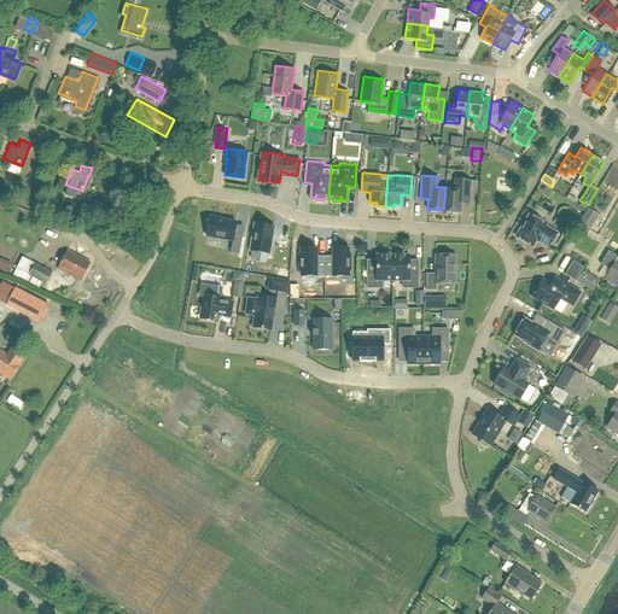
[(445,187),(443,210),(459,211),(460,202),(468,202),(470,179),(454,177),(453,188),(445,187)]
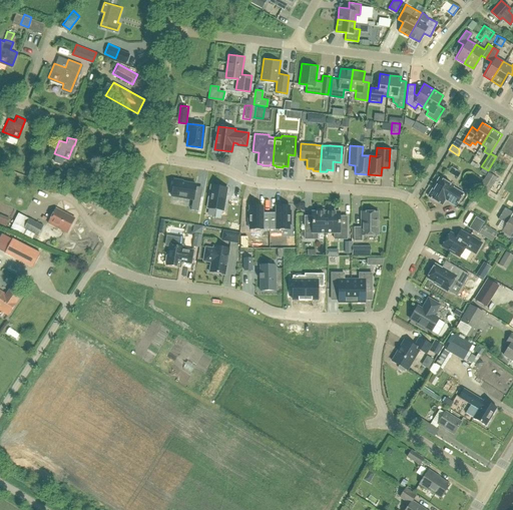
[(487,173),(477,190),(485,195),(495,178),(497,175),(489,170),(487,173)]
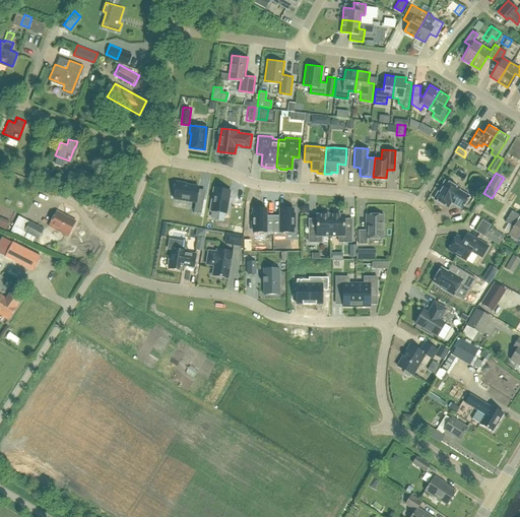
[(484,190),(490,181),(479,175),(473,183),(484,190)]
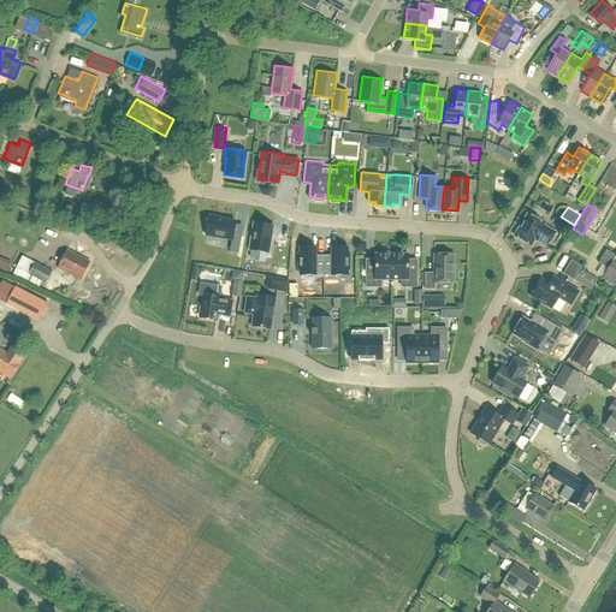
[(206,230),(206,232),(231,237),(230,249),(238,251),(241,235),(234,233),(235,219),(219,217),(219,214),(208,213),(207,224),(206,224),(205,230),(206,230)]
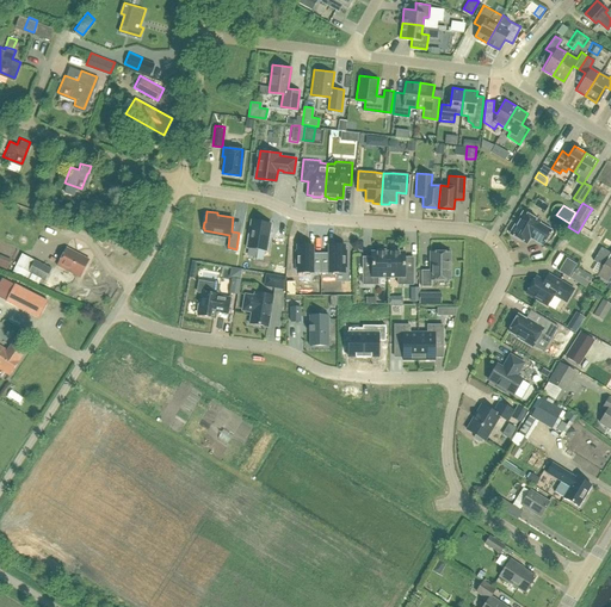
[(542,243),(550,229),(538,222),(538,221),(523,211),(508,233),(525,242),(529,236),(542,243)]
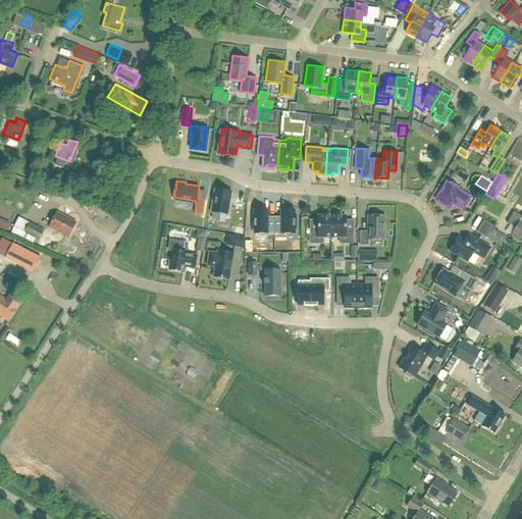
[(225,212),(227,212),(230,190),(215,187),(211,209),(220,211),(225,212)]
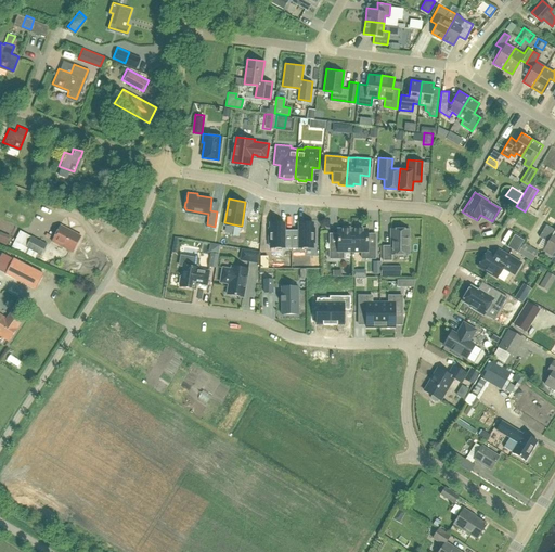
[(270,245),(292,245),(292,229),(284,229),(285,220),(270,220),(270,226),(269,226),(269,241),(270,241),(270,245)]
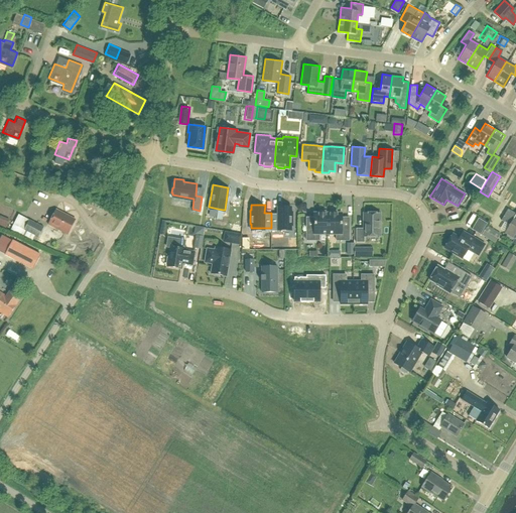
[(277,213),(271,213),(271,228),(290,229),(290,224),(292,224),(292,210),(290,210),(290,205),(277,205),(277,213)]
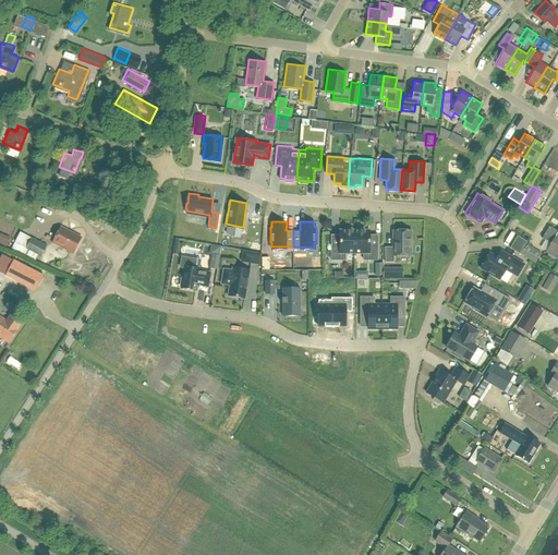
[(72,251),(80,234),(60,225),(51,241),(72,251)]
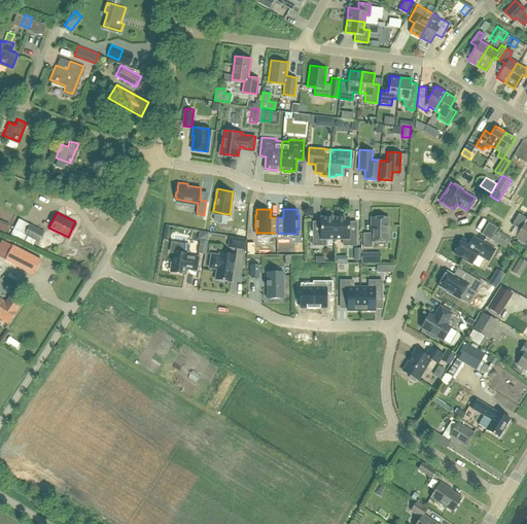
[(526,213),(525,217),(517,212),(511,223),(519,229),(514,237),(526,244),(526,213)]
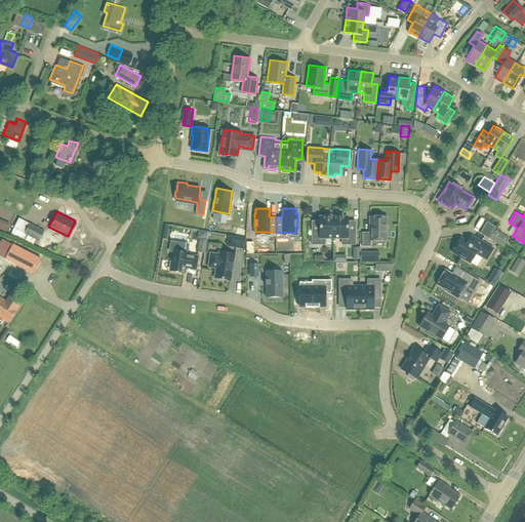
[(312,229),(312,243),(325,243),(325,237),(333,237),(334,214),(332,214),(332,213),(325,213),(325,214),(319,214),(319,219),(319,230),(312,229)]
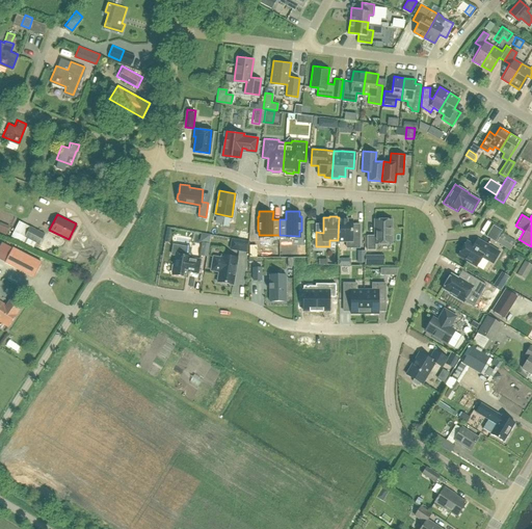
[(339,217),(338,240),(347,241),(347,246),(361,246),(361,233),(353,233),(353,222),(353,217),(348,217),(348,216),(341,216),(341,217),(339,217)]
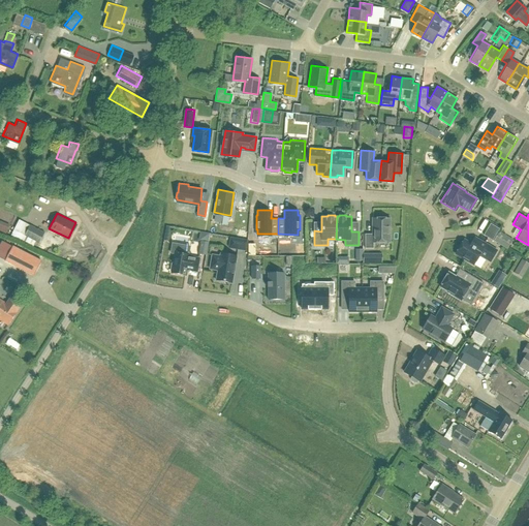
[(391,241),(391,217),(373,217),(373,227),(374,227),(374,233),(366,233),(366,247),(374,247),(374,241),(391,241)]
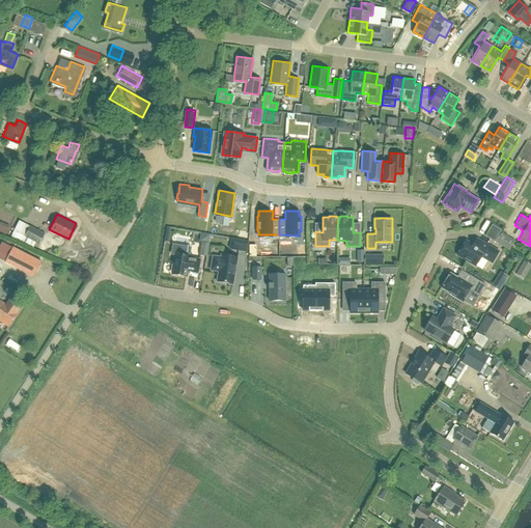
[(39,243),(45,232),(30,224),(25,233),(20,231),(16,238),(33,247),(36,241),(39,243)]
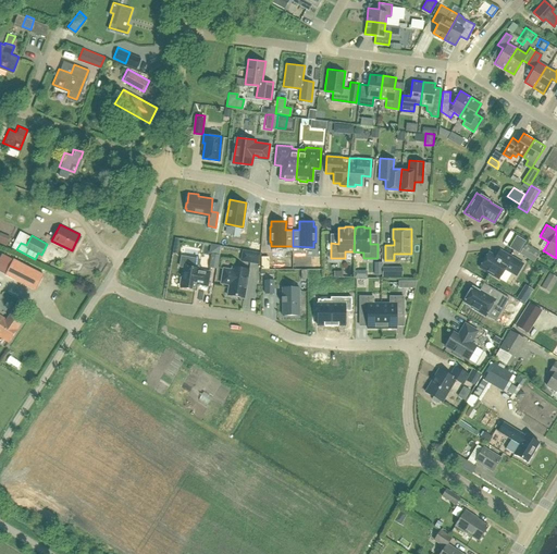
[(517,235),(509,247),(519,253),(525,241),(517,235)]
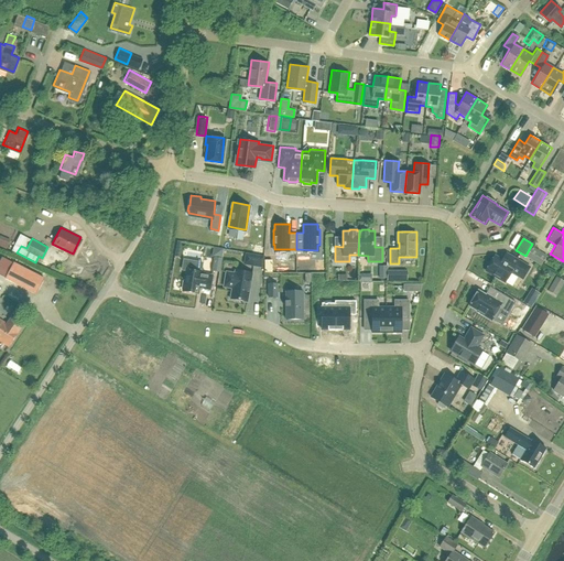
[(212,245),(213,255),(223,254),(221,245),(212,245)]
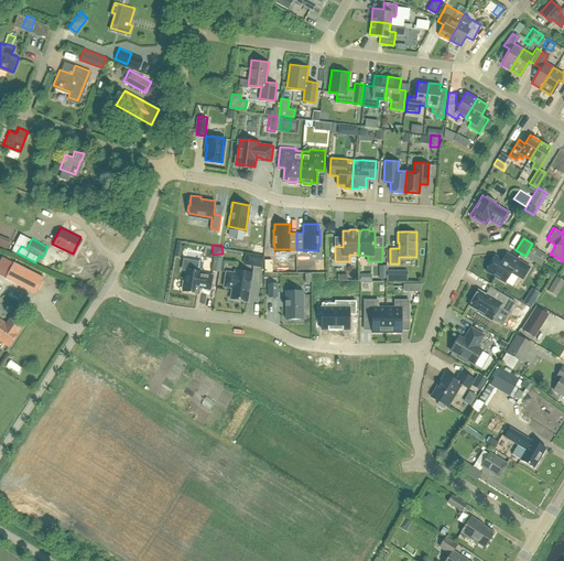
[(532,245),(525,255),(541,263),(546,254),(532,245)]
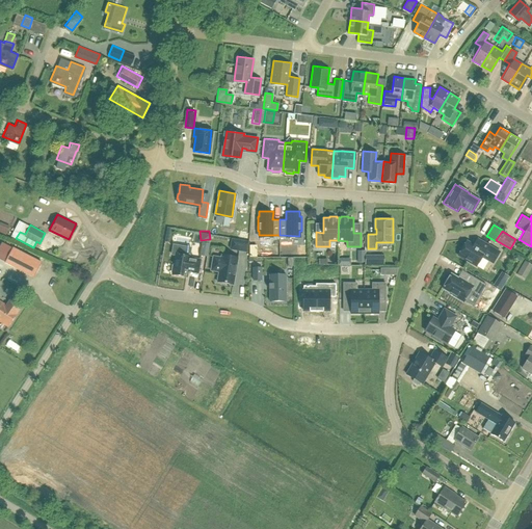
[(501,250),(478,237),(474,243),(467,239),(458,253),(478,265),(482,256),(494,263),(501,250)]
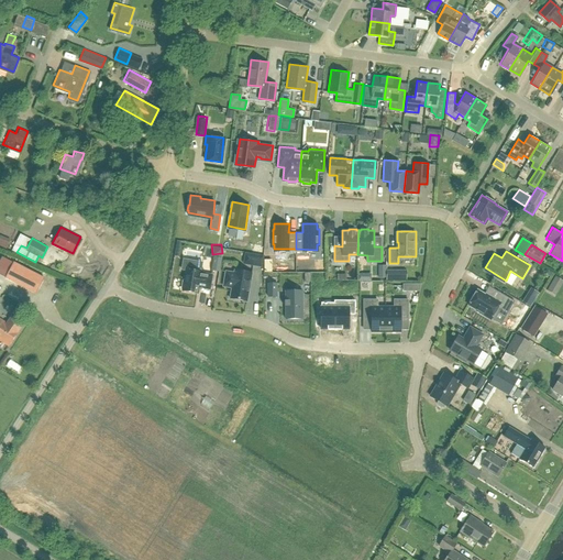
[(252,252),(251,263),(261,265),(263,253),(262,253),(252,252)]
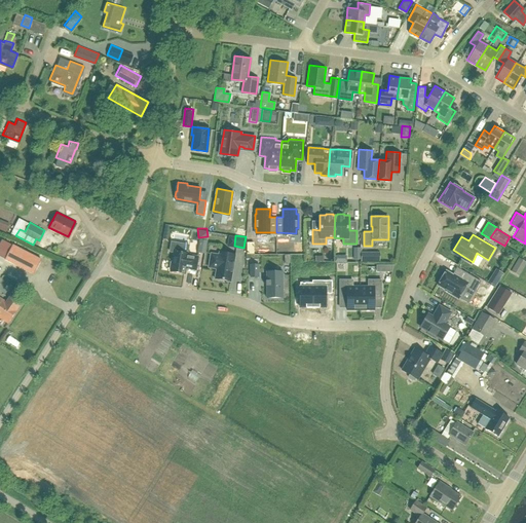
[(0,256),(4,258),(12,241),(3,236),(0,243),(0,256)]
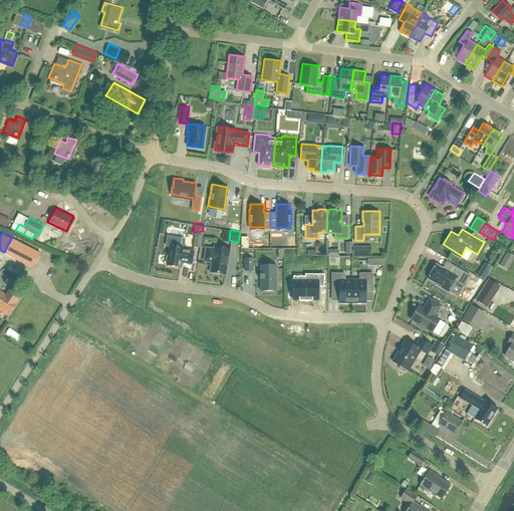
[(196,232),(193,245),(200,246),(203,234),(196,232)]
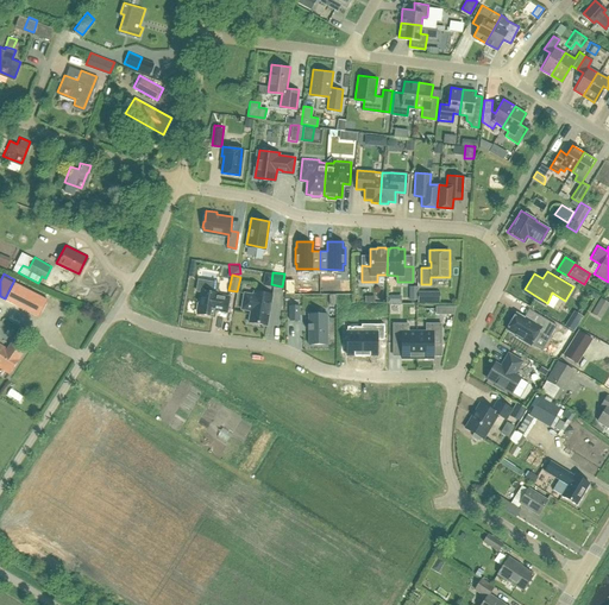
[(220,308),(227,309),(230,295),(218,292),(218,291),(220,281),(206,278),(199,277),(198,288),(202,289),(199,310),(214,314),(215,306),(220,307),(220,308)]
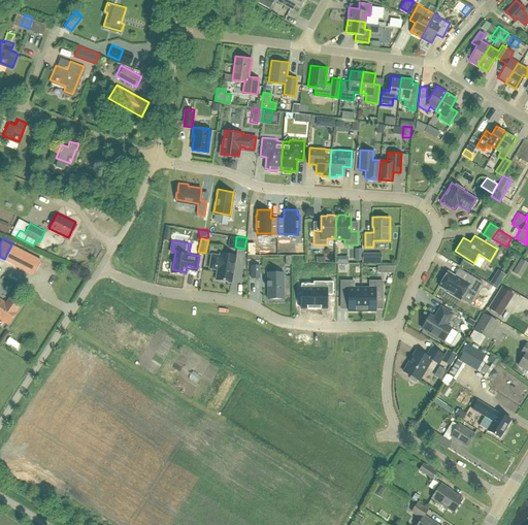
[(41,258),(12,242),(4,259),(33,274),(41,258)]
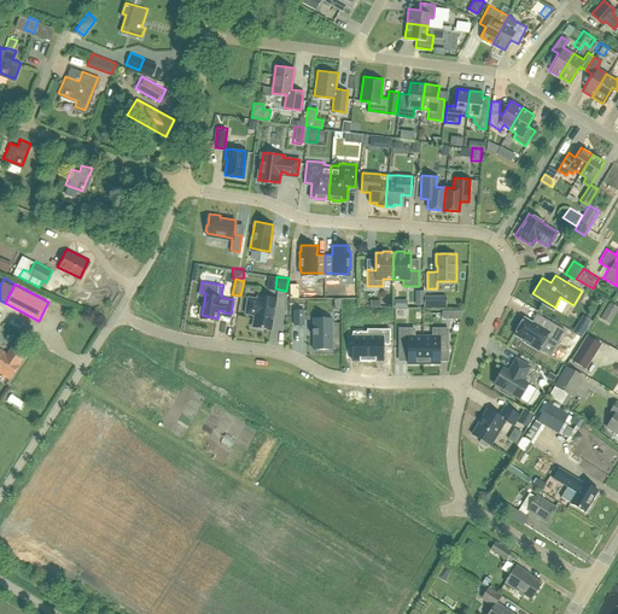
[(252,325),(270,327),(275,296),(256,293),(256,296),(246,294),(244,311),(254,313),(252,325)]
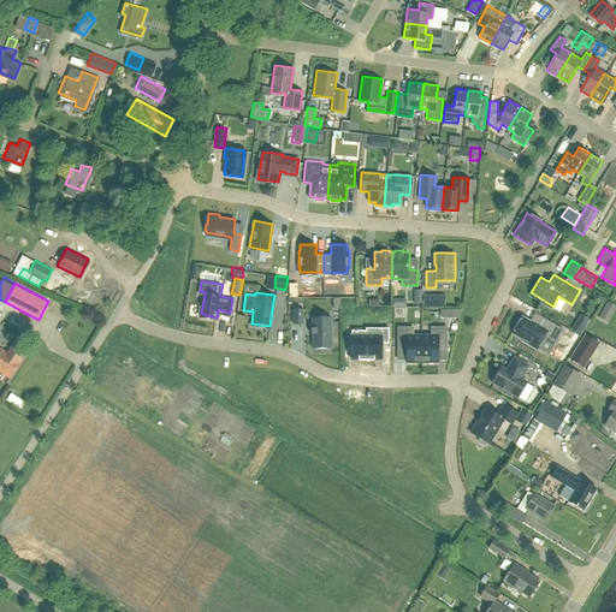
[(444,295),(422,295),(422,302),(422,306),(444,306),(444,295)]
